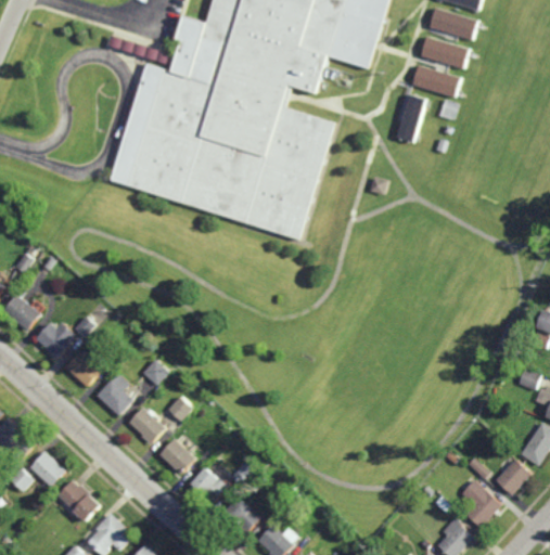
[(385,0),(365,67),(324,54),(321,65),(350,74),(346,87),(333,84),(334,81),(322,77),(320,81),(324,82),(322,90),(314,87),(312,92),(290,85),(283,106),(332,121),(295,240),(109,180),(145,62),(168,69),(170,64),(105,43),(109,33),(174,53),(178,40),(175,39),(183,13),(205,20),(210,0),(385,0)]
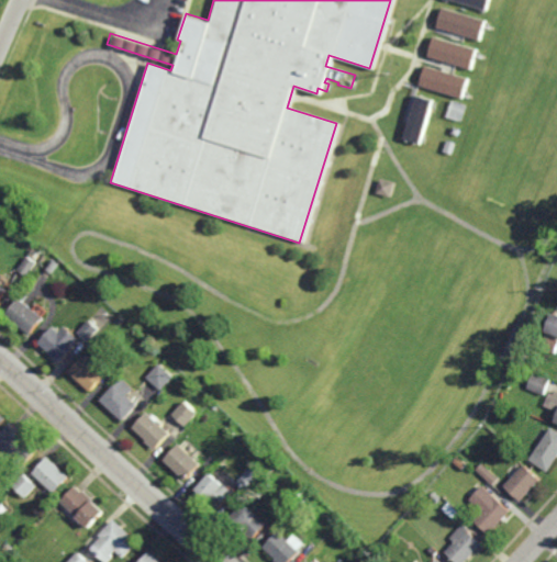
[(433,29),(439,9),(481,22),(475,42),(433,29)]
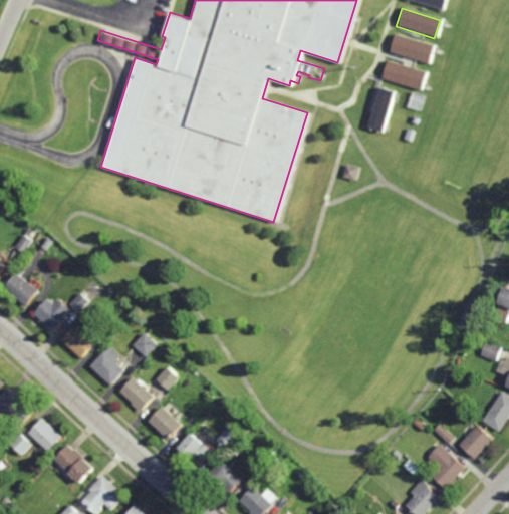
[(427,64),(388,52),(394,35),(433,47),(427,64)]
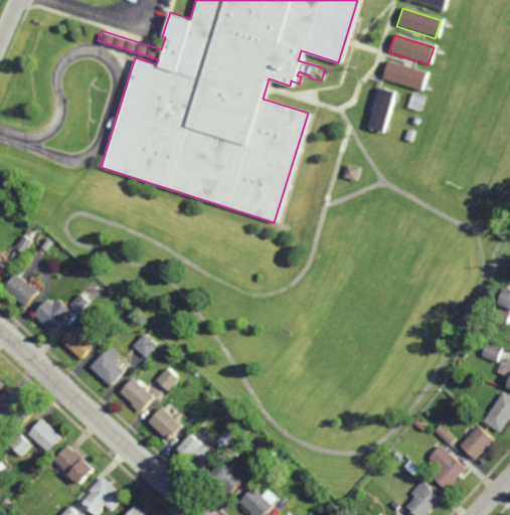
[(380,80),(386,61),(425,72),(418,92),(380,80)]
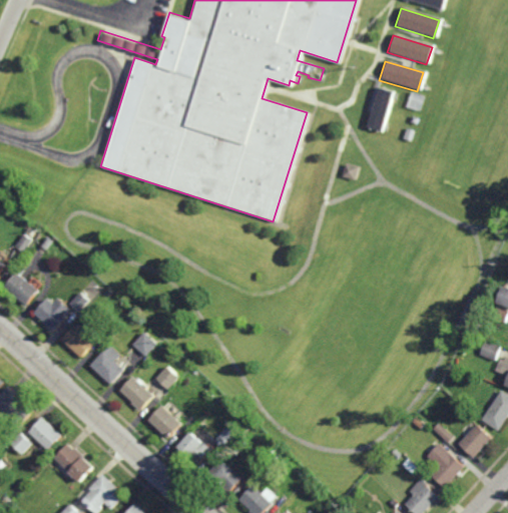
[(365,127),(380,132),(391,91),(376,87),(365,127)]
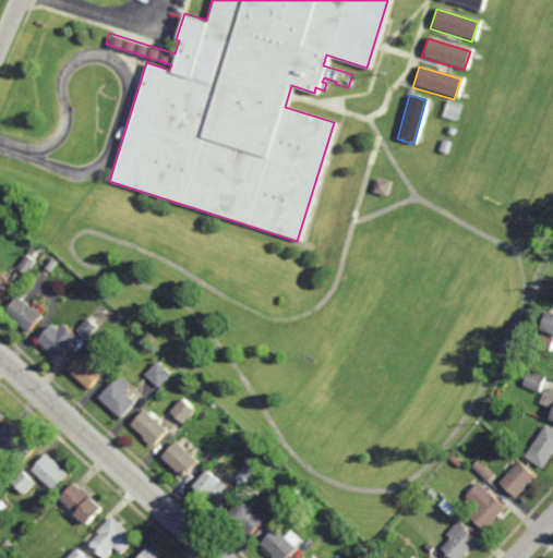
[(383,195),(368,192),(372,177),(387,180),(383,195)]
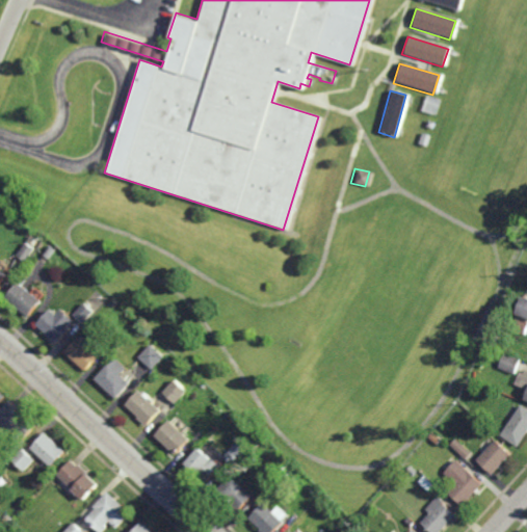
[(21,262),(12,257),(21,243),(30,248),(21,262)]
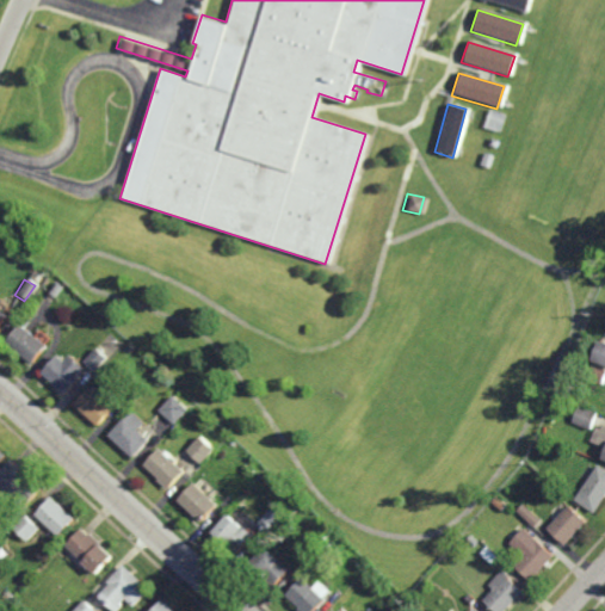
[(51,297),(49,296),(48,298),(45,296),(47,294),(45,292),(53,283),(59,288),(51,297)]
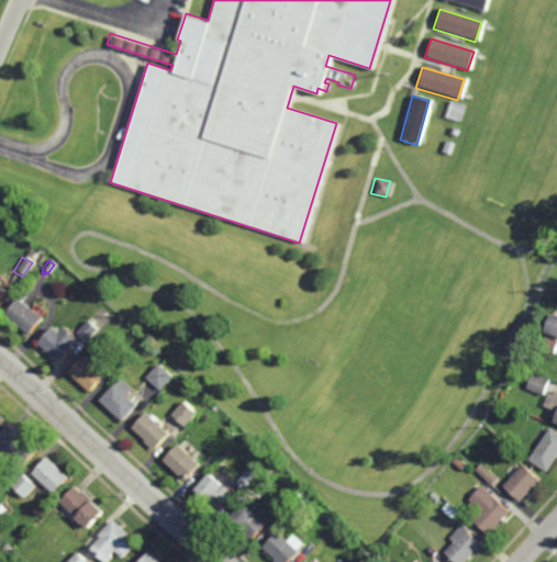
[(26,335),(1,315),(14,299),(40,318),(26,335)]
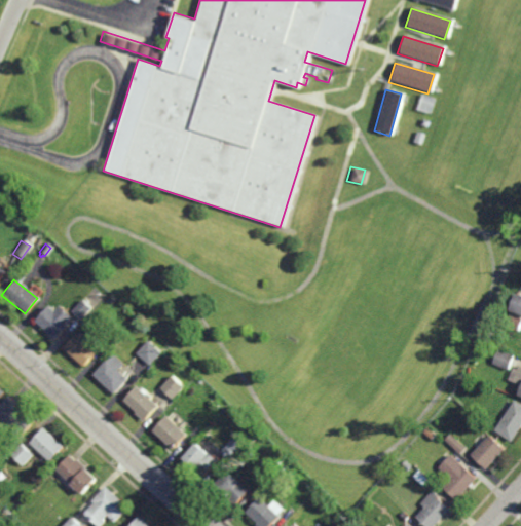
[(520,315),(506,310),(513,293),(520,296),(520,315)]
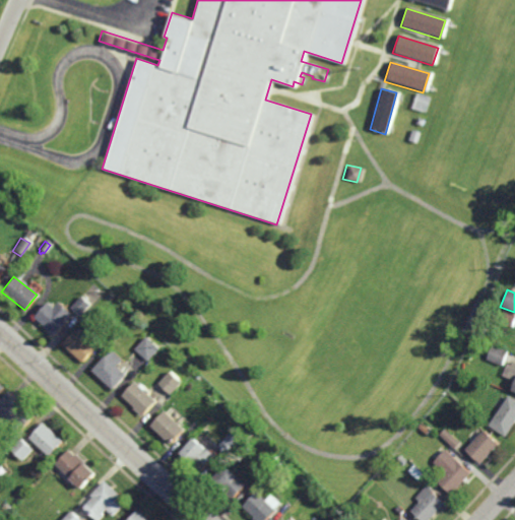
[(77,316),(68,308),(79,297),(88,305),(77,316)]
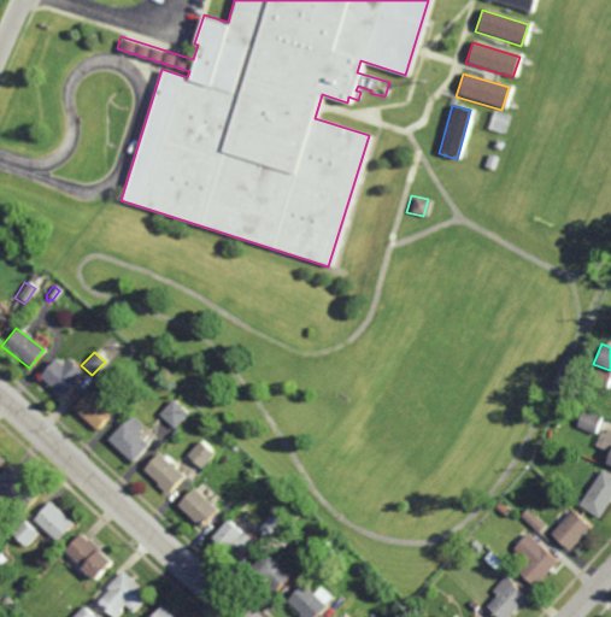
[(117,369),(112,365),(119,357),(124,362),(117,369)]
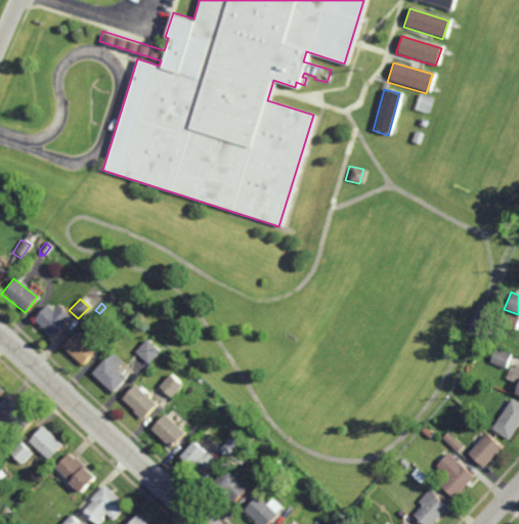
[(65,321),(67,323),(53,338),(33,319),(47,305),(52,310),(57,305),(69,315),(65,321)]
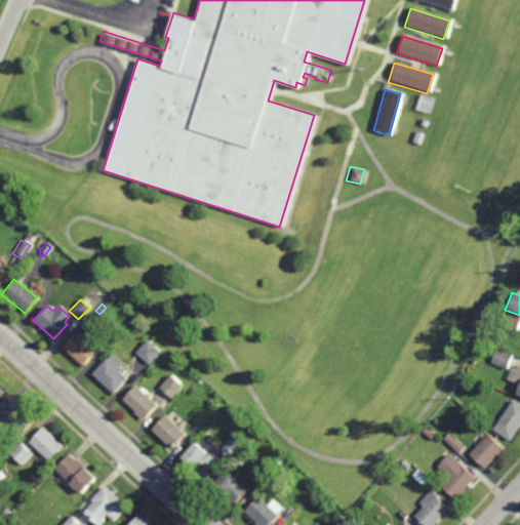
[(514,330),(500,325),(505,313),(519,318),(514,330)]
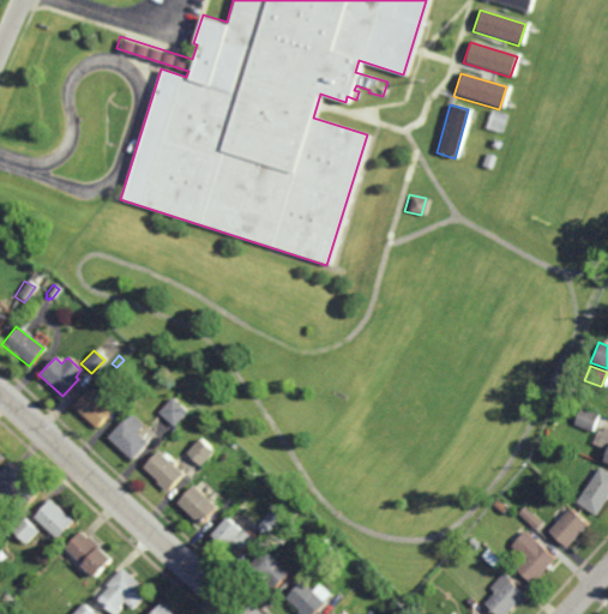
[(95,392),(92,395),(110,410),(95,428),(71,407),(86,389),(89,390),(90,387),(95,392)]
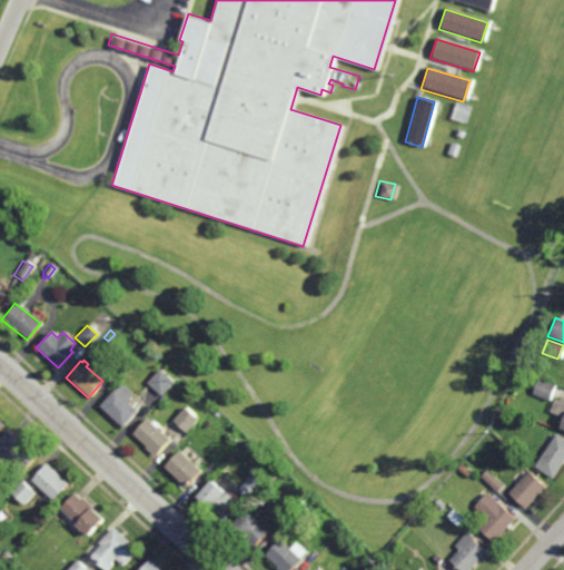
[(160,396),(146,383),(158,369),(174,382),(160,396)]
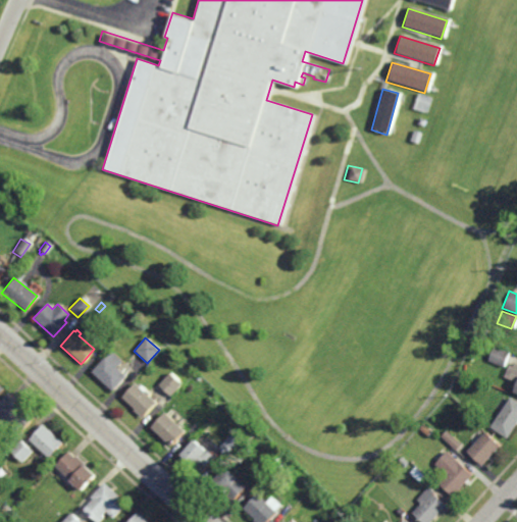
[(500,366),(484,360),(490,346),(506,353),(500,366)]
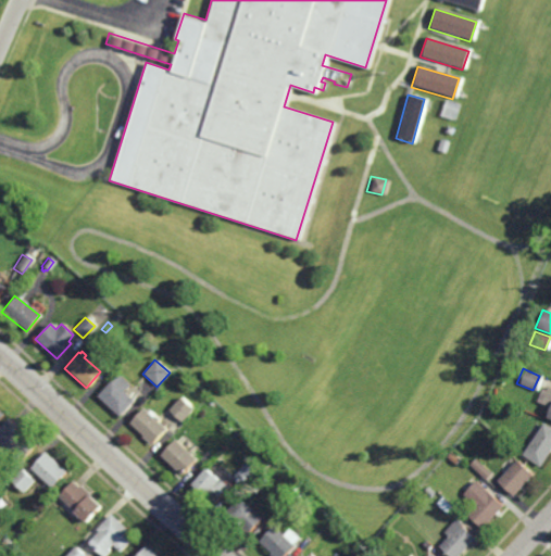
[(129,384),(123,392),(134,401),(119,417),(97,396),(111,380),(112,381),(119,374),(129,384)]
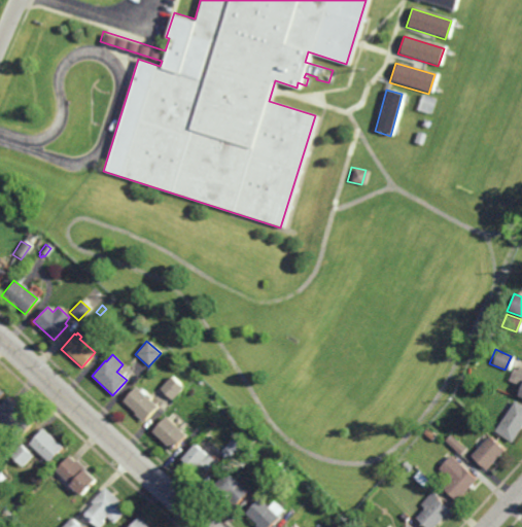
[(521,367),(521,397),(515,395),(518,386),(509,382),(509,381),(505,379),(509,369),(514,371),(515,365),(521,367)]
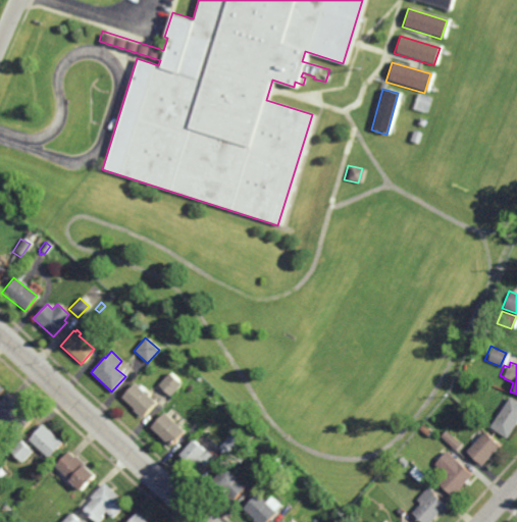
[(169,397),(158,385),(169,373),(181,383),(169,397)]
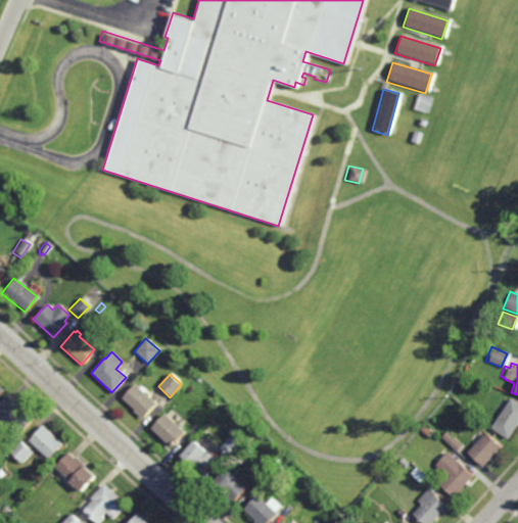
[(197,384),(193,380),(192,379),(196,375),(201,380),(197,384)]
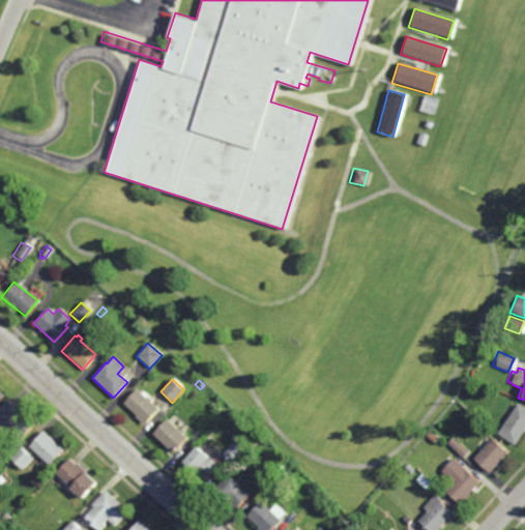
[(158,410),(142,428),(133,419),(135,418),(134,417),(135,415),(122,404),(136,389),(158,410)]
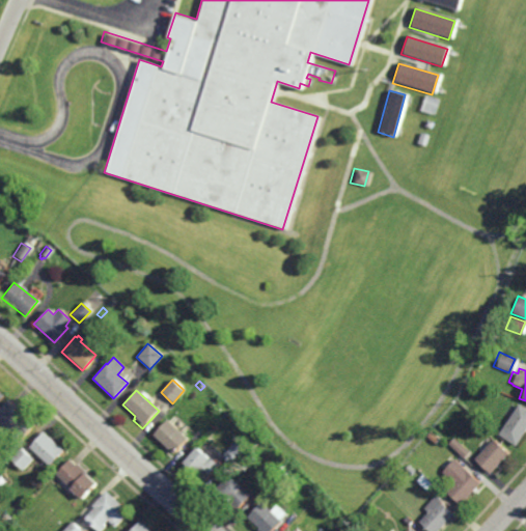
[(20,441),(8,430),(1,439),(0,438),(0,408),(6,400),(33,424),(20,441)]
